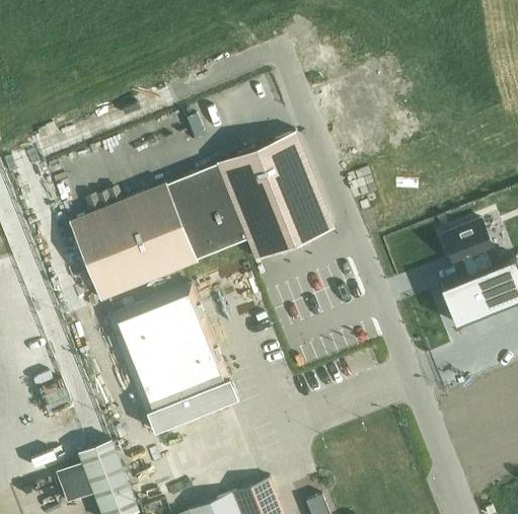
[(297,244),(334,230),(295,133),(217,164),(217,166),(167,187),(166,185),(69,223),(100,302),(198,263),(197,261),(247,240),(255,262),(297,244)]
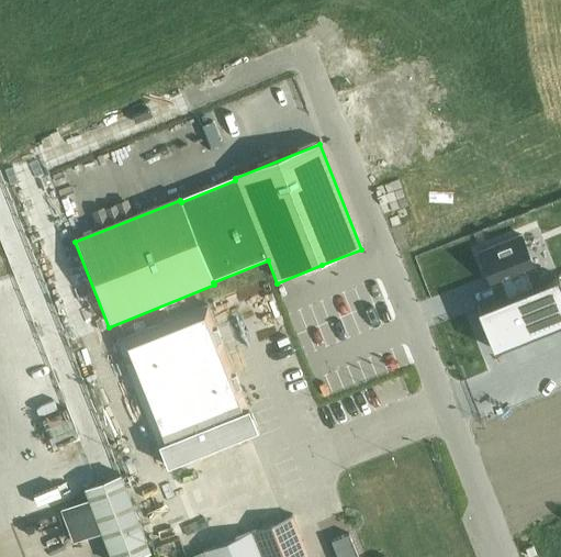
[(115,221),(138,212),(132,198),(109,207),(115,221)]
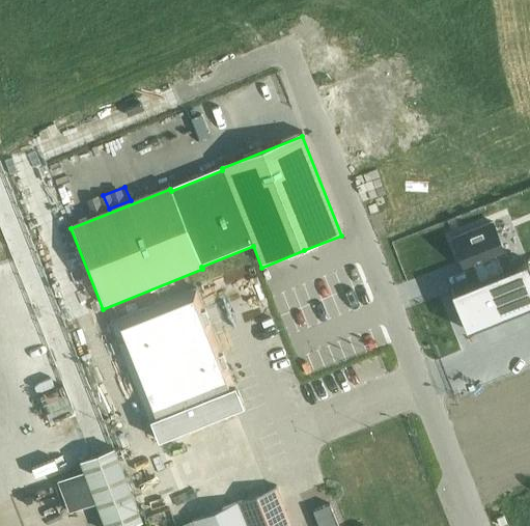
[(495,228),(455,244),(468,273),(477,269),(482,282),(455,296),(471,332),(529,309),(529,267),(506,276),(499,260),(507,258),(495,228)]
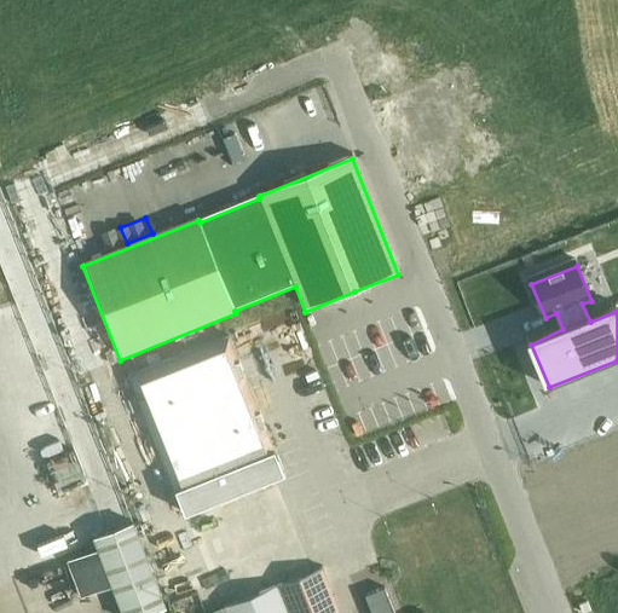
[(229,341),(130,381),(184,518),(273,481),(283,478),(229,341)]
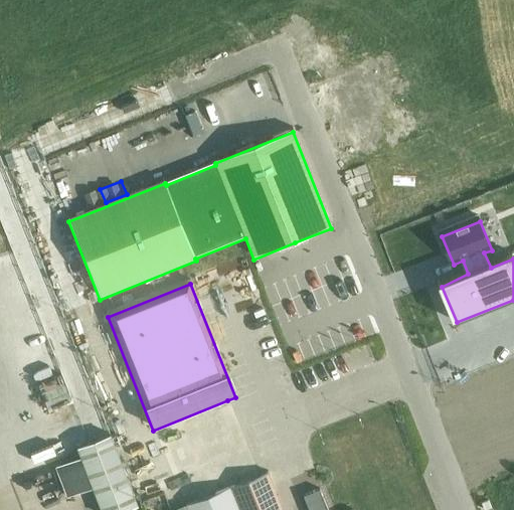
[(110,439),(78,452),(101,509),(134,509),(137,508),(110,439)]
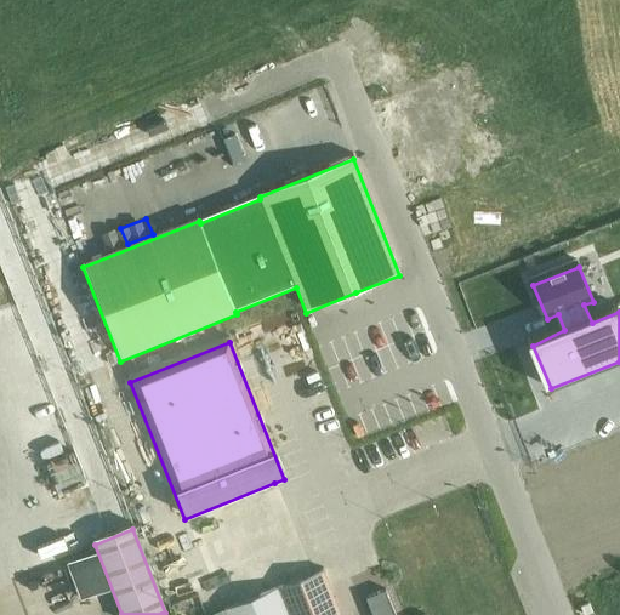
[(337,614),(322,575),(225,614),(337,614)]
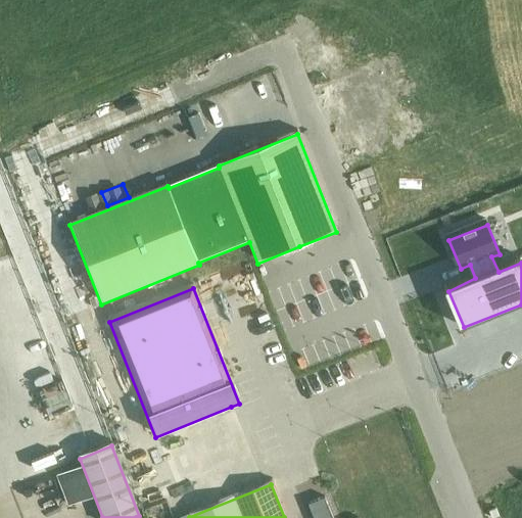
[(331,517),(325,501),(309,507),(312,517),(331,517)]
